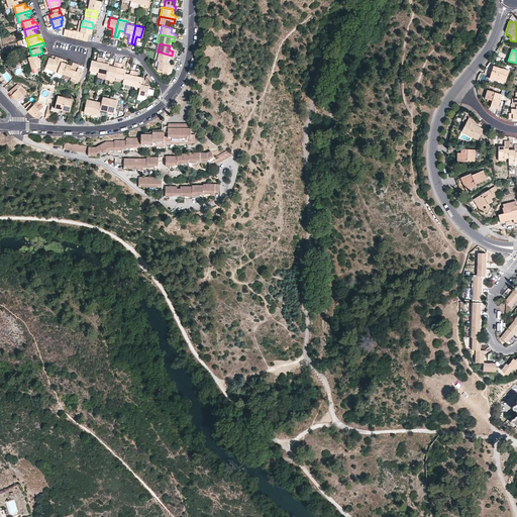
[(156,61),(158,61),(166,63),(167,58),(172,59),(172,56),(158,52),(156,61)]
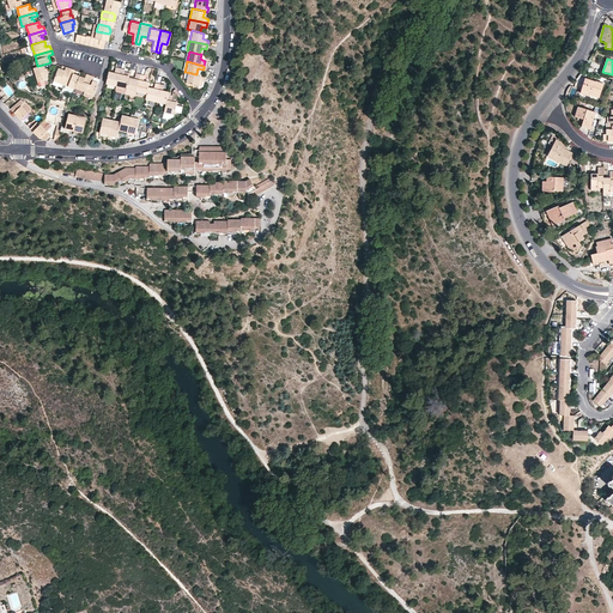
[(44,65),(35,68),(40,87),(49,84),(49,83),(49,79),(48,74),(49,73),(48,68),(46,70),(44,65)]
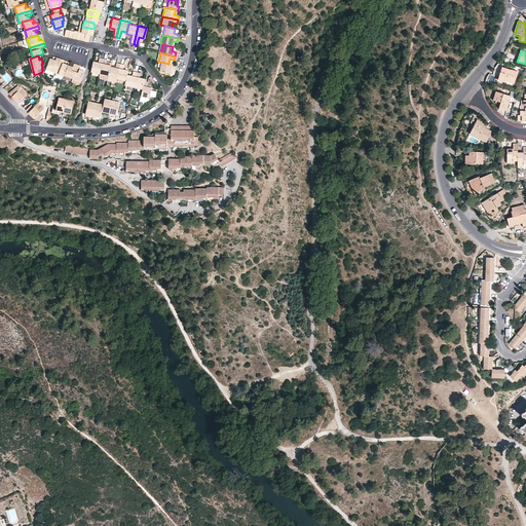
[(90,71),(100,73),(103,58),(99,57),(98,62),(92,61),(92,62),(90,71)]
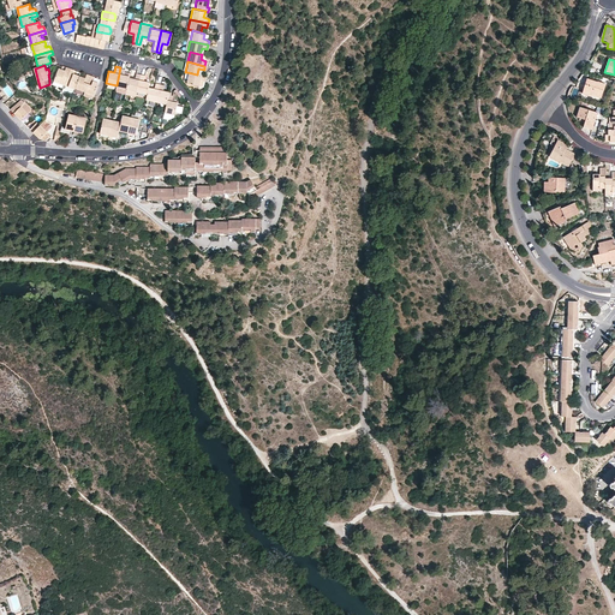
[(64,84),(70,70),(66,67),(65,71),(64,73),(63,72),(63,70),(58,69),(54,79),(54,81),(63,84),(64,84)]
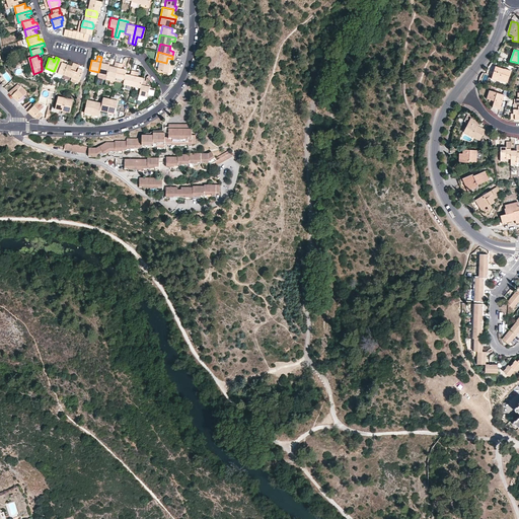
[(98,72),(106,74),(108,65),(108,63),(104,62),(105,58),(101,57),(98,72)]
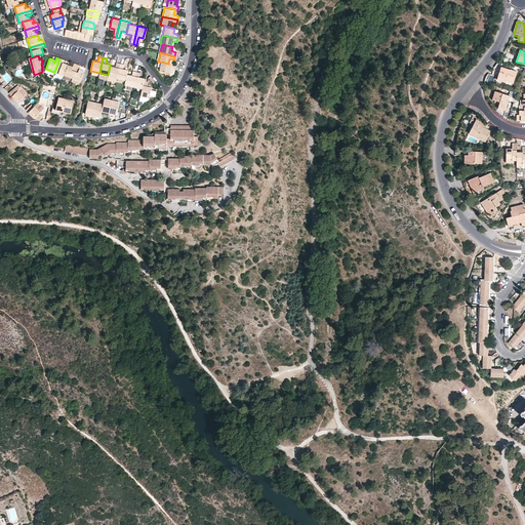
[(64,61),(59,59),(54,72),(59,74),(65,76),(65,75),(69,66),(64,64),(64,65),(62,65),(63,64),(64,61)]
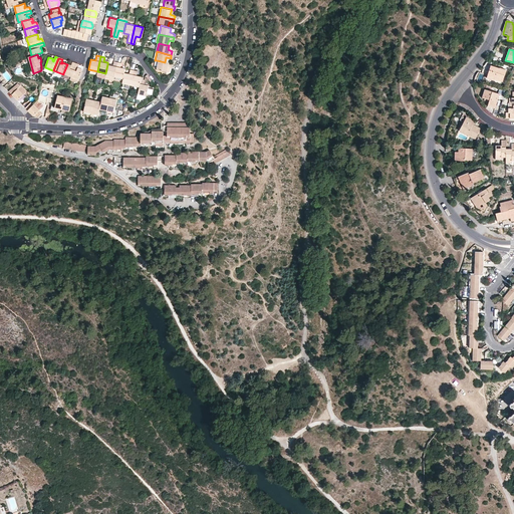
[(113,76),(116,61),(113,60),(112,65),(107,64),(105,73),(104,74),(113,76)]
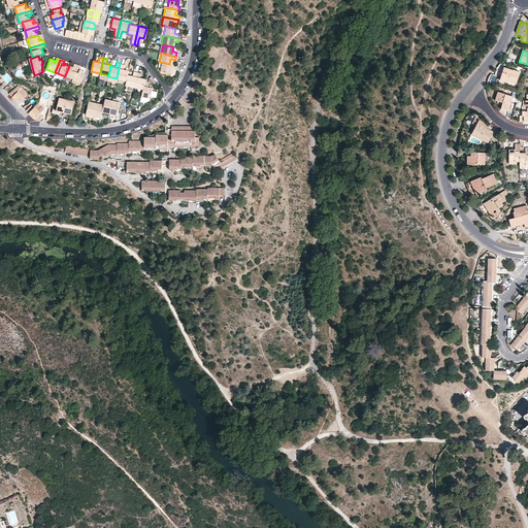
[(161,62),(159,70),(169,73),(170,69),(170,68),(174,69),(175,69),(176,65),(169,64),(161,62)]
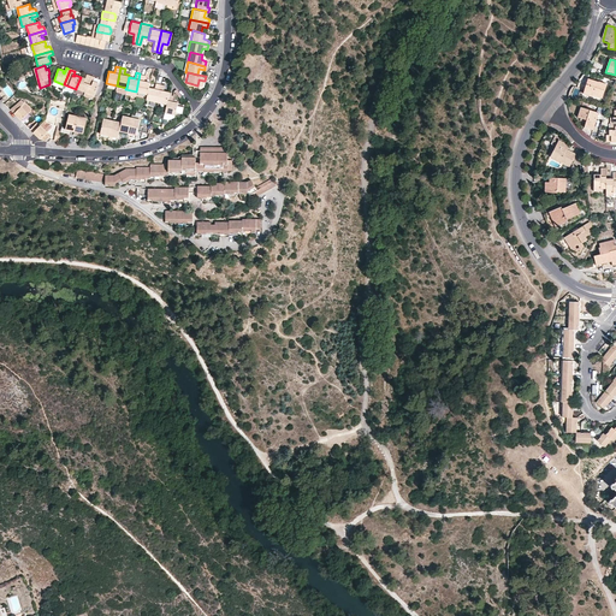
[(144,75),(140,73),(136,92),(147,94),(148,87),(149,82),(143,80),(144,75)]
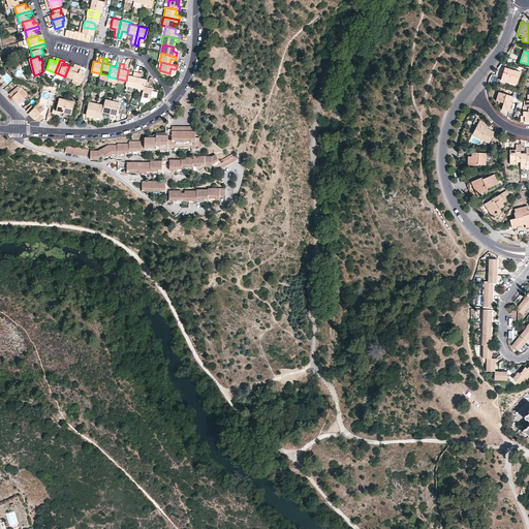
[(72,67),(69,66),(65,75),(70,78),(73,79),(79,66),(74,65),(73,68),(73,69),(71,68),(72,67)]
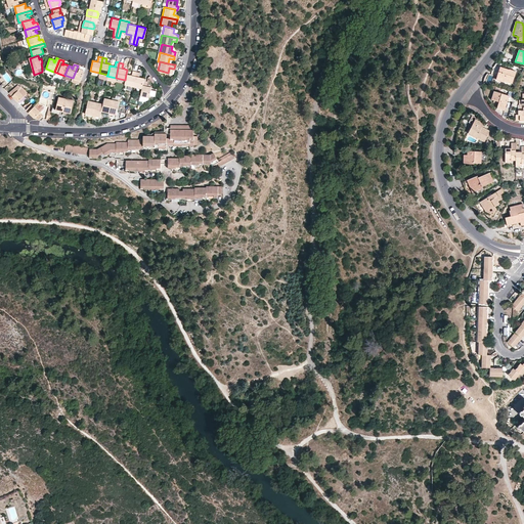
[(78,66),(73,78),(75,80),(80,81),(83,73),(80,72),(79,71),(81,67),(78,66)]
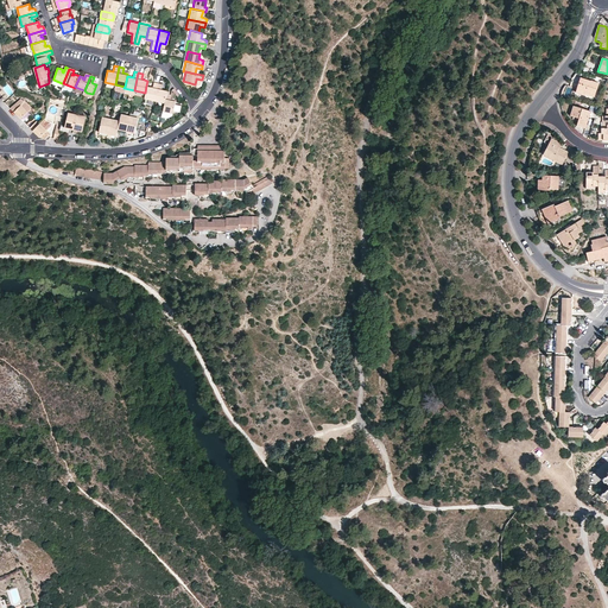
[(61,87),(62,83),(54,80),(54,78),(51,77),(49,82),(61,87)]
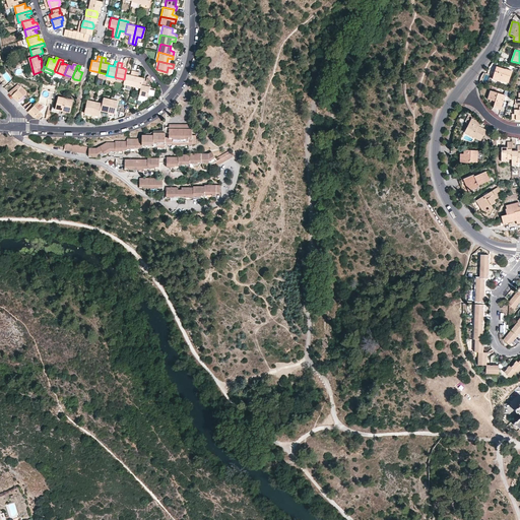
[(509,84),(512,74),(504,71),(505,70),(497,67),(493,79),(500,81),(509,84)]
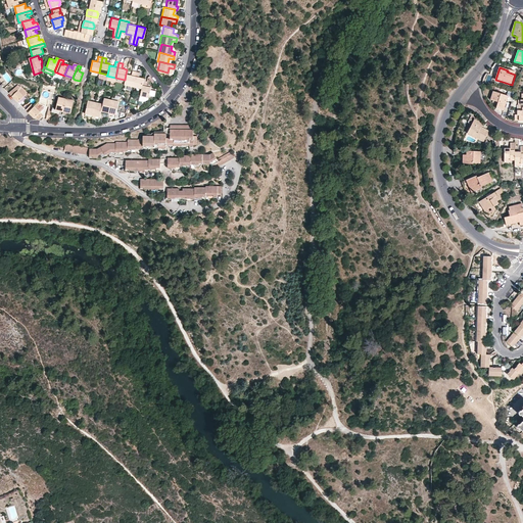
[(131,75),(126,74),(125,80),(124,84),(133,86),(136,70),(132,69),(131,75)]
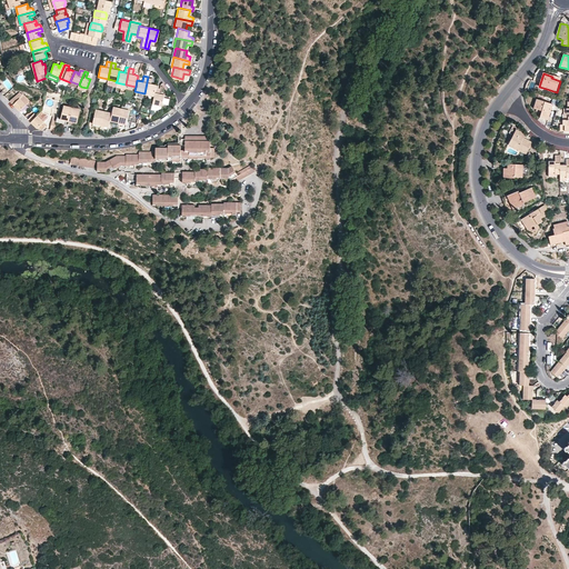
[(152,78),(148,77),(145,93),(152,96),(155,87),(156,85),(151,83),(152,78)]
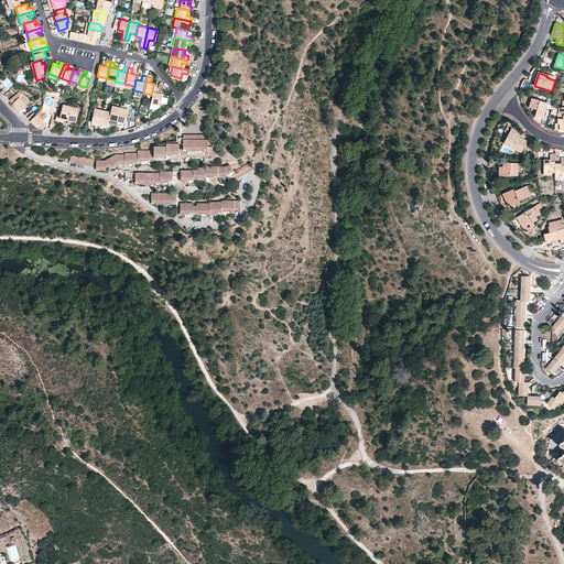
[(158,87),(153,86),(151,95),(149,102),(159,105),(161,94),(156,93),(158,87)]
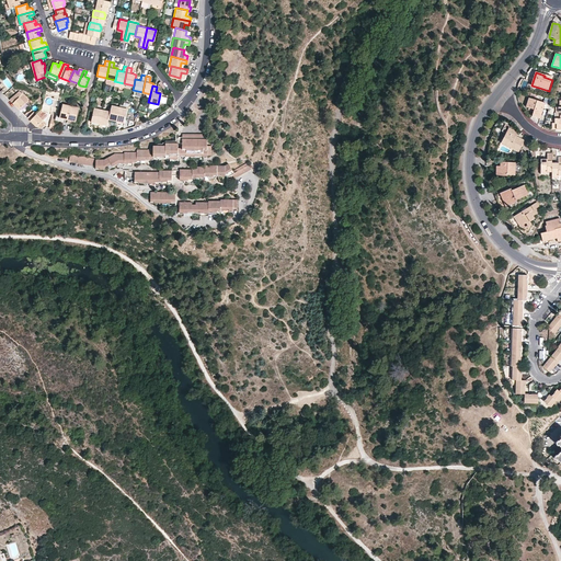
[(14,98),(23,90),(20,87),(9,95),(12,100),(14,98)]
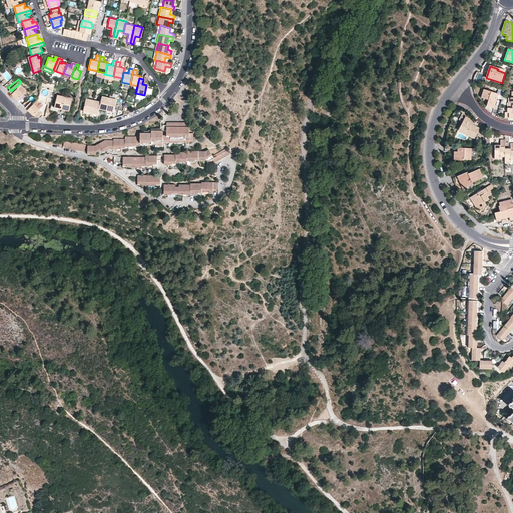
[(13,89),(13,93),(16,97),(26,89),(21,82),(13,89)]
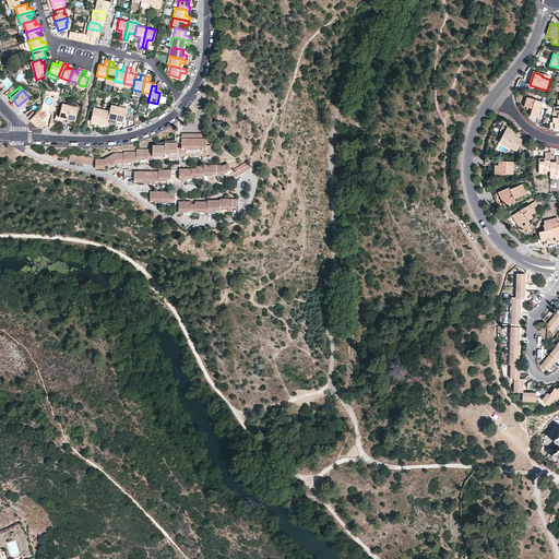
[(538,119),(544,103),(527,98),(524,107),(533,109),(531,116),(538,119)]
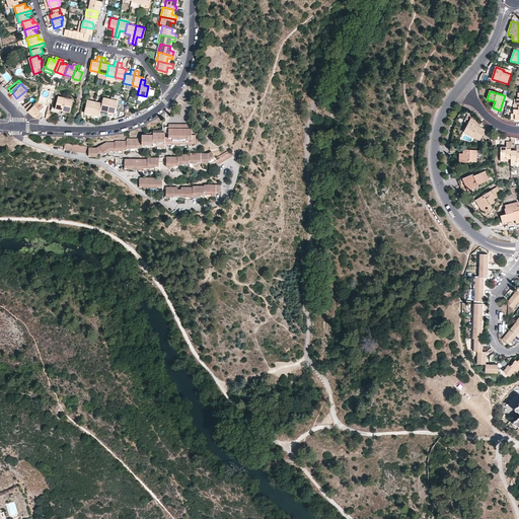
[(56,113),(60,114),(64,97),(56,95),(53,107),(57,108),(56,113)]
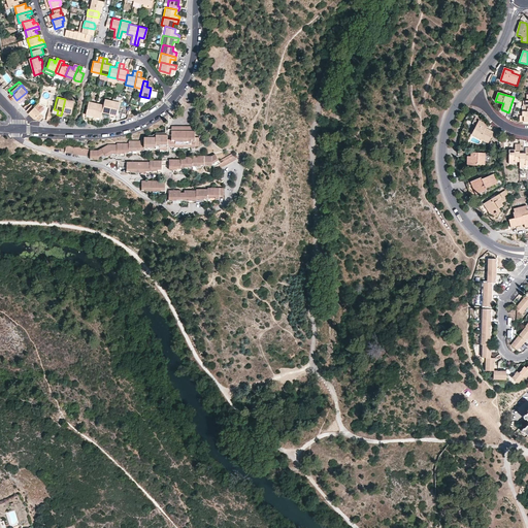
[(103,98),(101,104),(99,113),(104,116),(104,113),(107,114),(111,100),(103,98)]
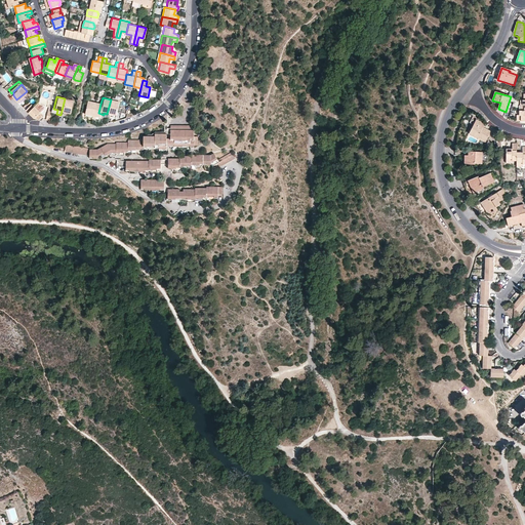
[(66,112),(71,113),(74,101),(65,98),(61,115),(65,116),(66,112)]
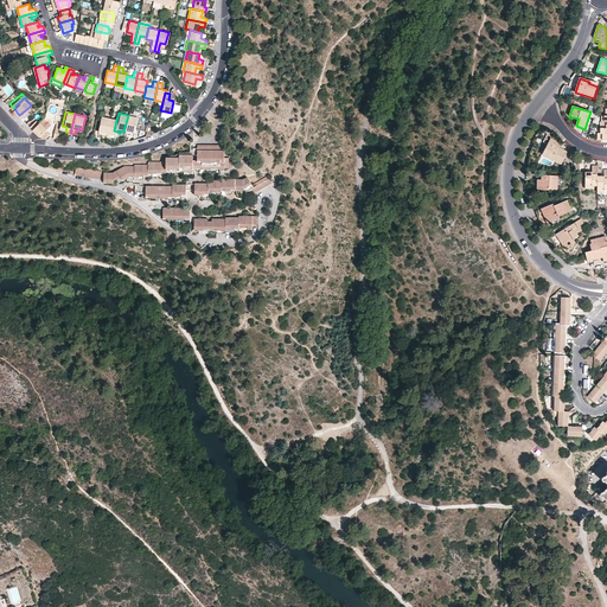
[(136,117),(128,115),(123,132),(128,132),(127,134),(132,135),(136,117)]
